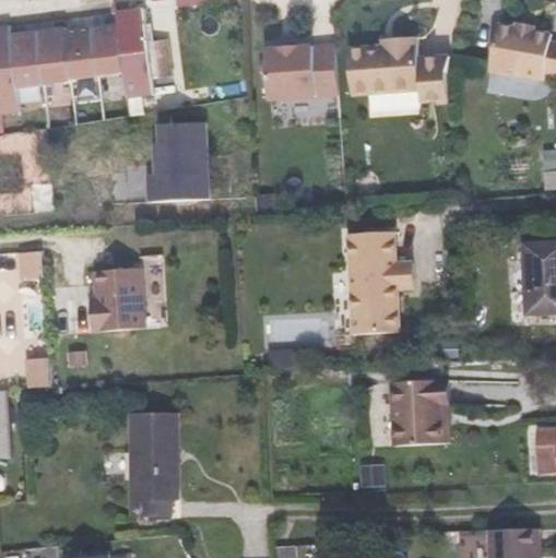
[(0,115),(18,113),(14,88),(70,81),(70,79),(123,72),(127,97),(154,94),(142,8),(126,10),(125,2),(110,4),(111,12),(116,11),(117,24),(64,31),(63,27),(8,35),(7,25),(0,26),(0,115)]
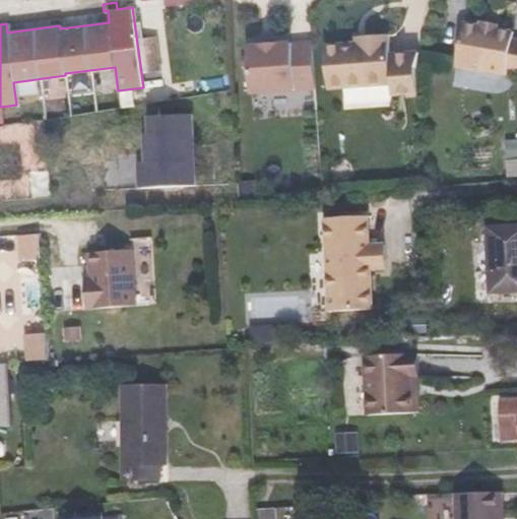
[(480,22),(479,29),(496,31),(497,24),(480,22)]
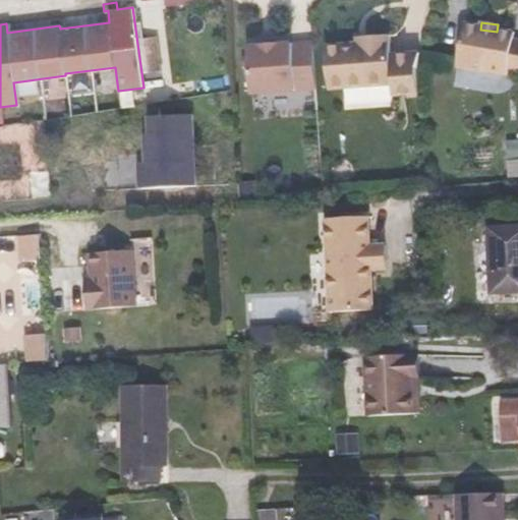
[(517,71),(517,40),(512,40),(513,35),(497,32),(480,30),(461,26),(455,70),(507,78),(508,70),(517,71)]
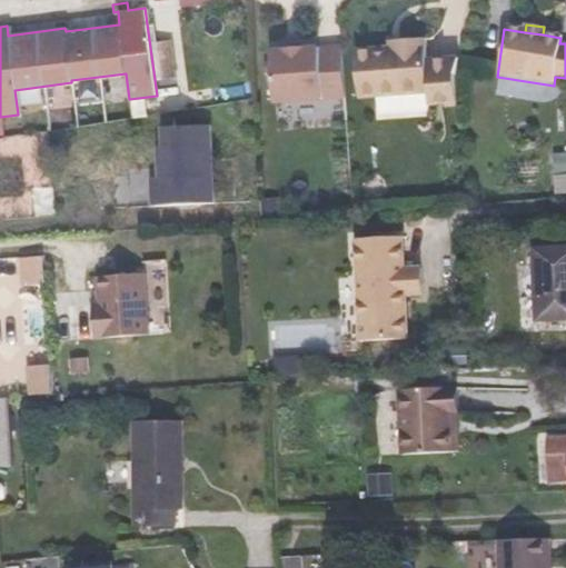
[(399,47),(390,47),(355,50),(359,96),(428,90),(424,37),(399,39),(399,47)]
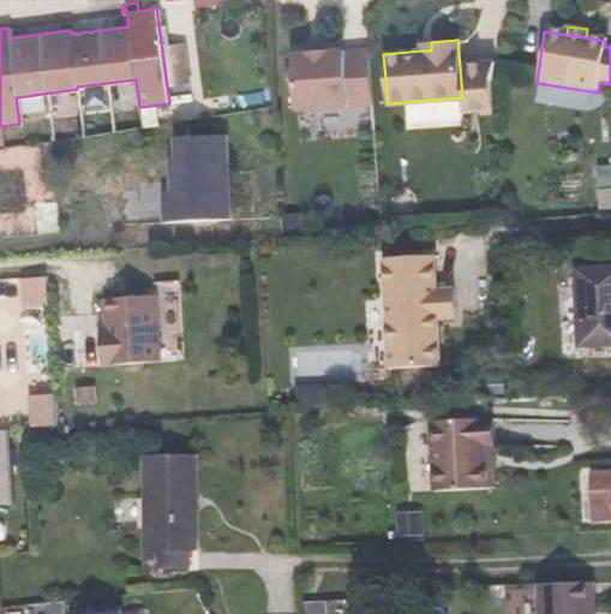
[(297,112),(370,106),(366,51),(292,55),(297,112)]
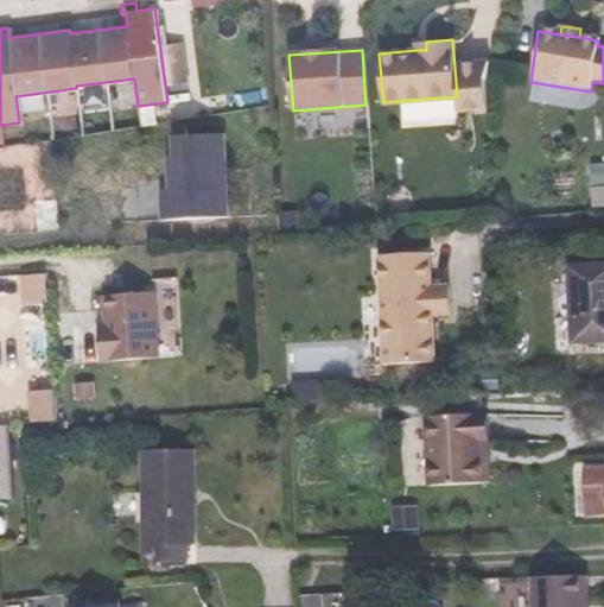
[(226,216),(220,133),(170,137),(171,158),(165,158),(167,190),(158,191),(160,221),(226,216)]
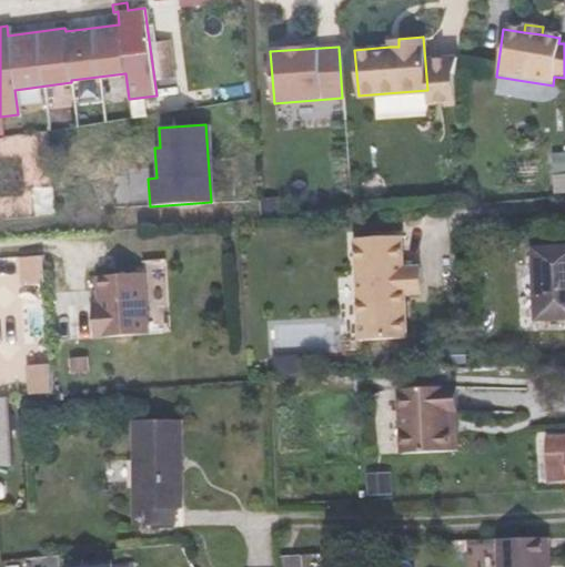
[(415,291),(413,265),(396,265),(394,233),(346,236),(354,338),(401,337),(397,292),(415,291)]
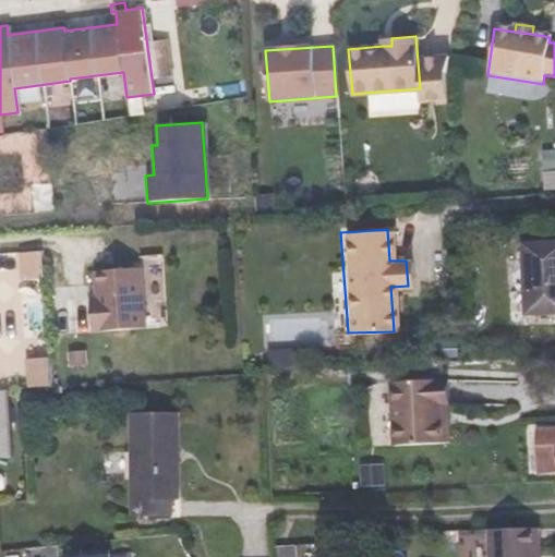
[(554,311),(554,241),(521,244),(525,313),(554,311)]
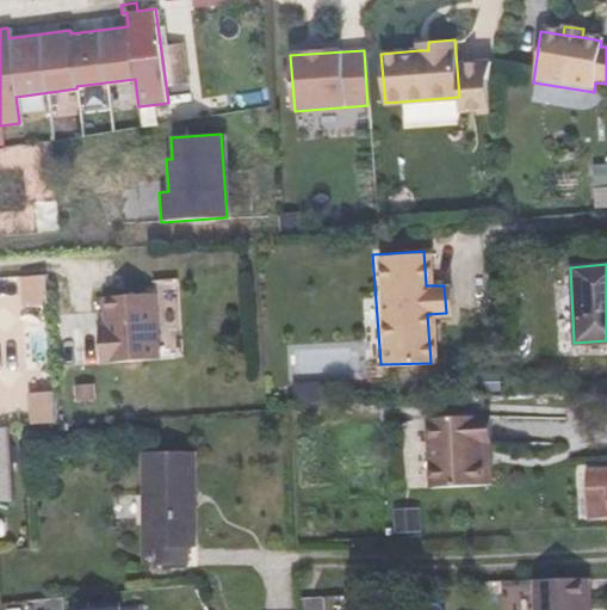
[(47,272),(22,273),(24,303),(48,302),(47,272)]
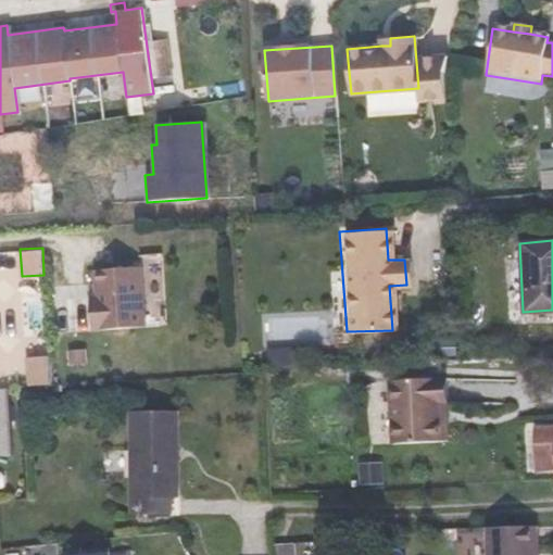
[(140,266),(95,269),(96,295),(89,295),(91,329),(145,325),(140,266)]
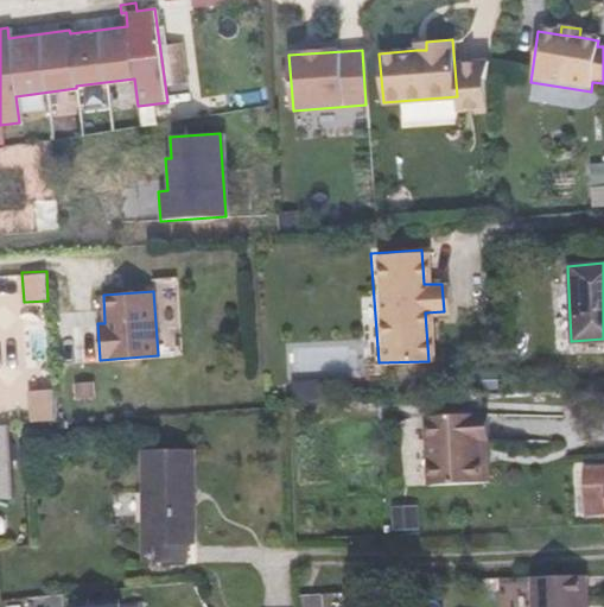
[(49,405),(45,354),(21,356),(25,408),(49,405)]
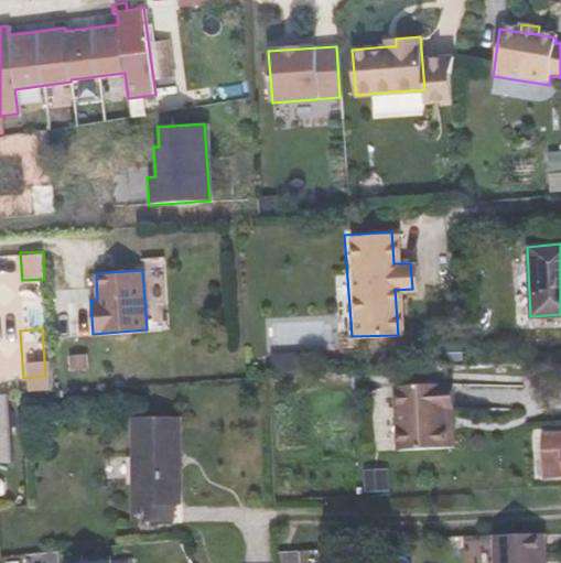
[(394,385),(396,428),(397,448),(451,445),(451,424),(448,381),(394,385)]
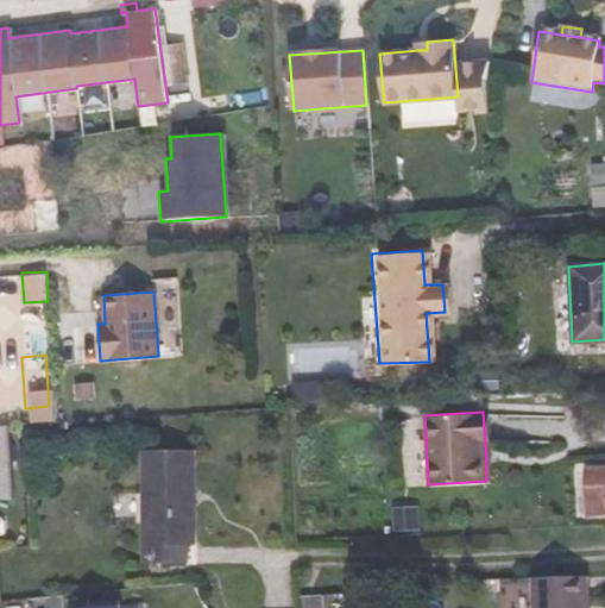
[(193,452),(144,451),(144,521),(142,521),(142,558),(184,561),(186,539),(193,539),(193,452)]
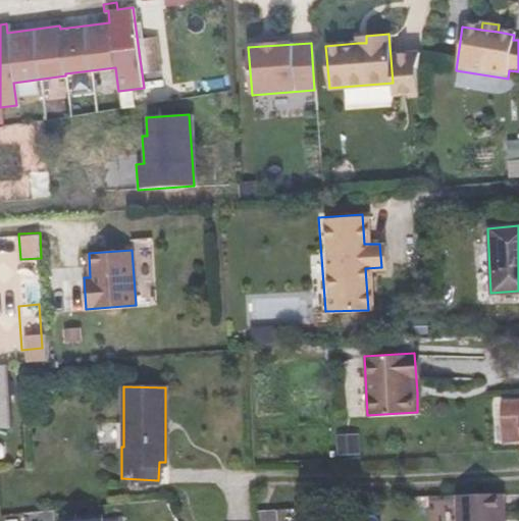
[(518,399),(499,402),(501,439),(518,438),(518,399)]
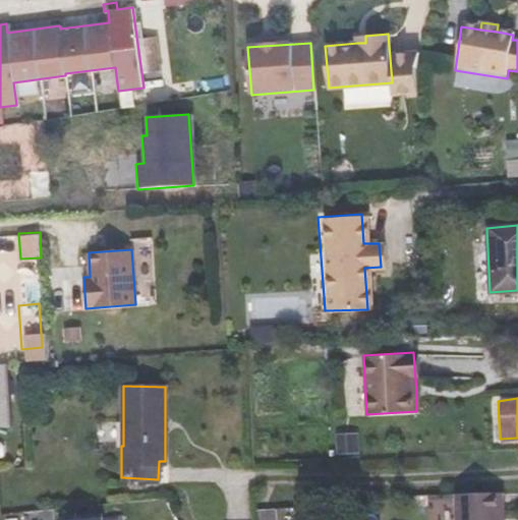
[(435,431),(435,418),(424,419),(424,431),(435,431)]
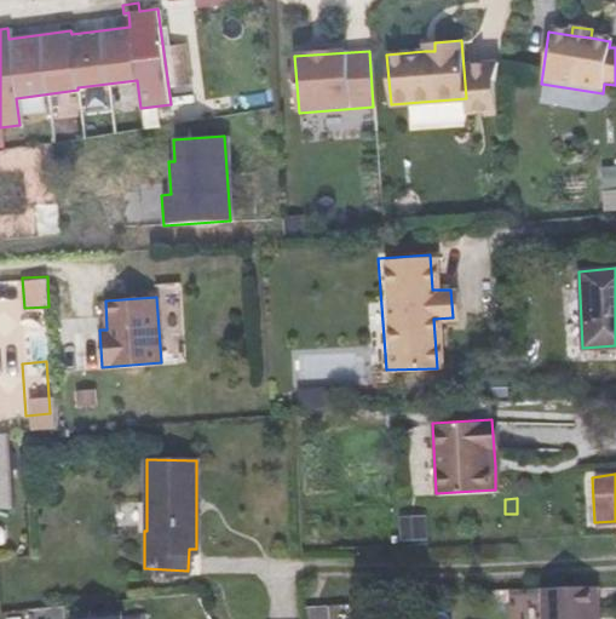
[(589,618),(589,586),(541,588),(541,618),(589,618)]
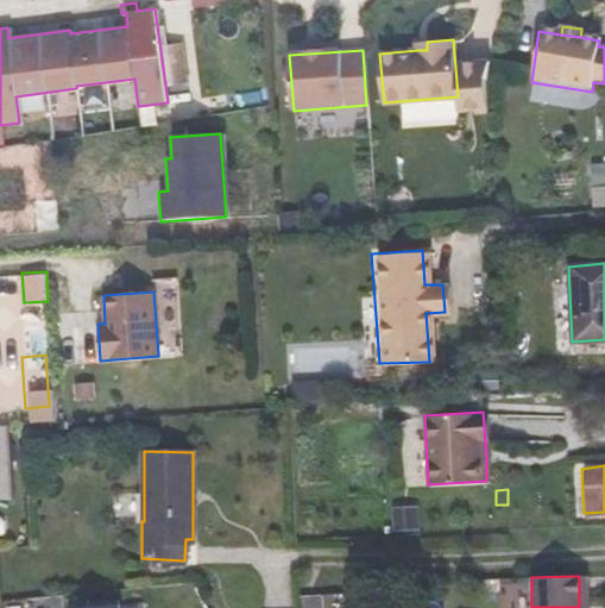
[(319,607),(319,593),(298,594),(298,607),(319,607)]
